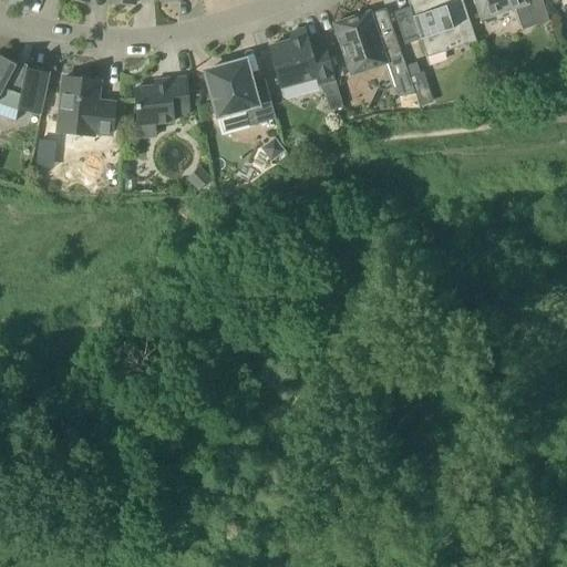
[(406,0),(426,59),(476,42),(462,0),(406,0)]
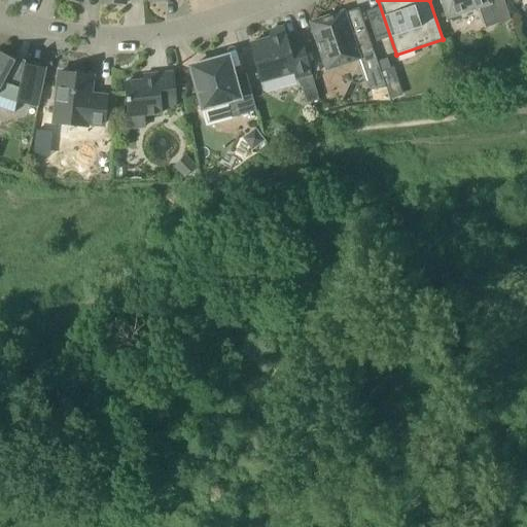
[(438,0),(441,4),(444,6),(448,19),(479,8),(485,29),(511,21),(503,0),(438,0)]
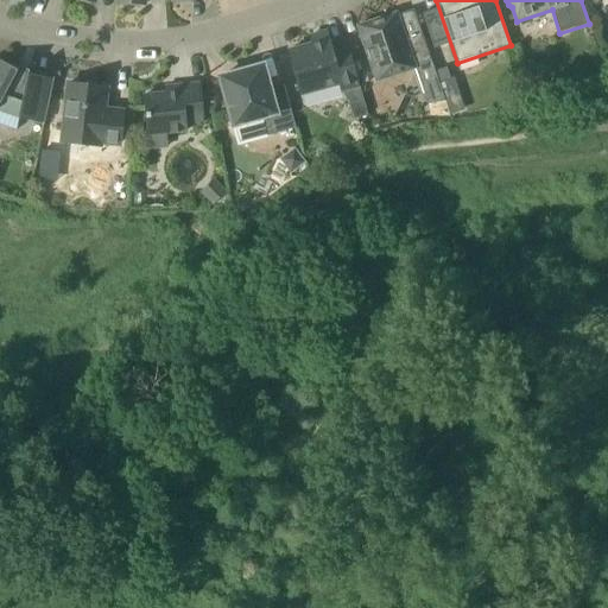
[(431,62),(422,32),(409,37),(404,35),(397,13),(358,26),(377,82),(416,69),(416,68),(415,67),(431,62)]
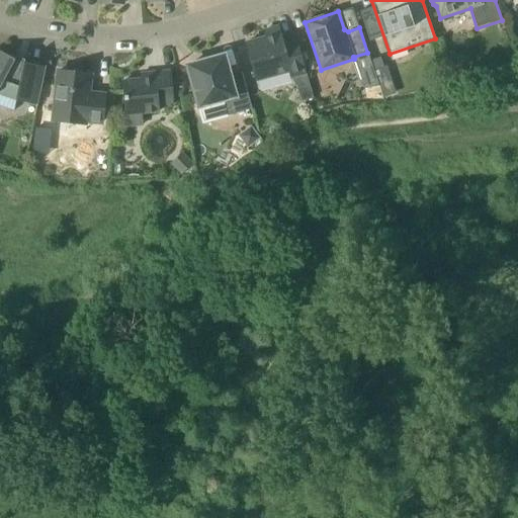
[(282,42),(279,33),(277,27),(265,30),(264,31),(265,37),(246,44),(256,81),(289,72),(291,78),(307,74),(296,38),(282,42)]
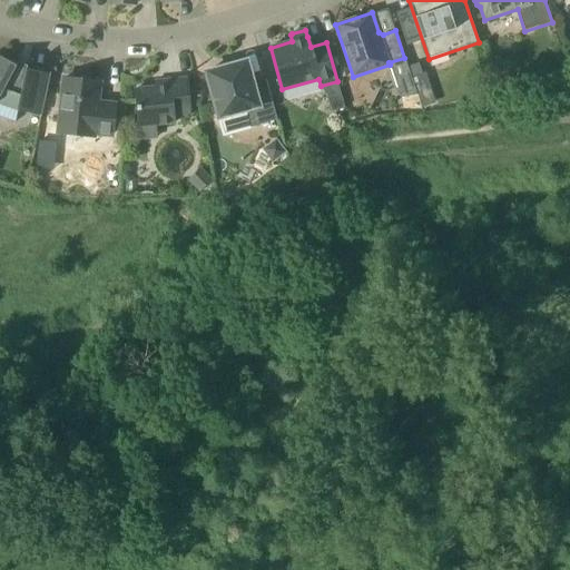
[(18,111),(41,116),(50,75),(26,69),(17,66),(0,56),(0,117),(16,124),(18,111)]
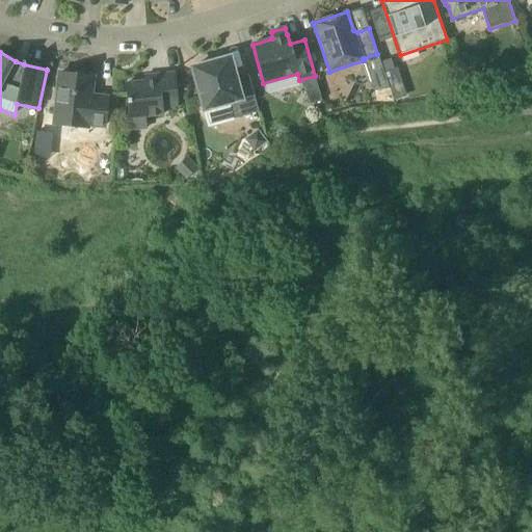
[(234,120),(259,112),(248,74),(236,77),(230,57),(192,68),(205,110),(229,103),(234,120)]
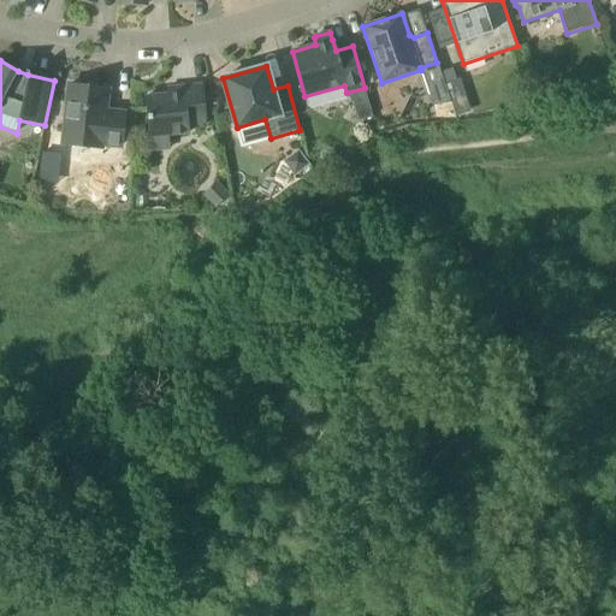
[(458,80),(445,84),(451,102),(466,98),(458,80)]
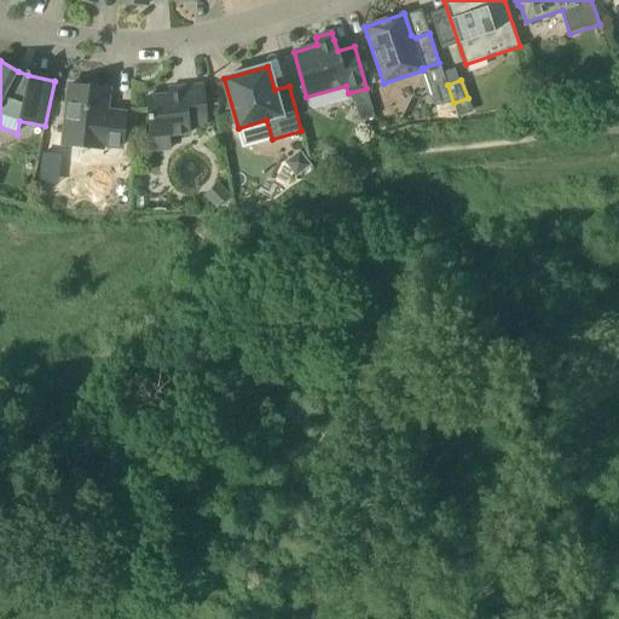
[(102,144),(122,146),(126,115),(105,113),(108,88),(70,85),(64,145),(100,149),(102,144)]
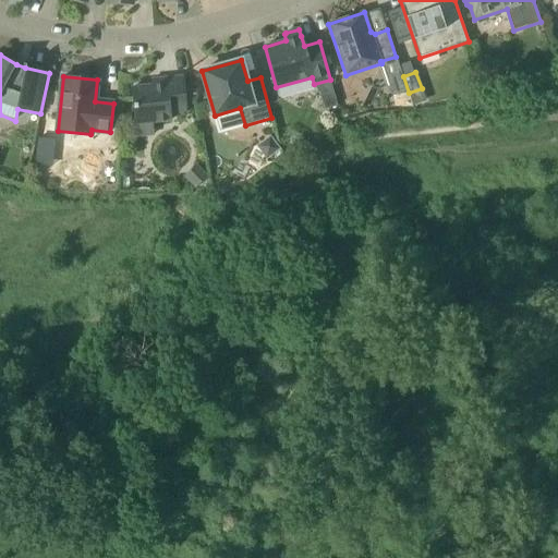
[(170,116),(186,113),(183,76),(153,80),(153,86),(132,88),(137,137),(154,136),(152,122),(171,120),(170,116)]
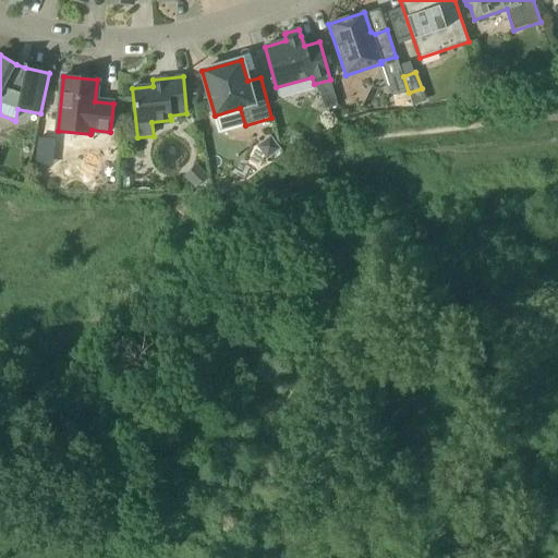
[(403,76),(402,77),(388,82),(392,96),(409,93),(403,76)]
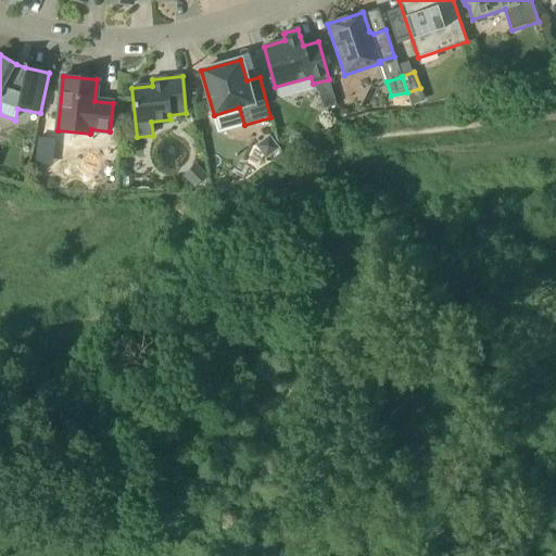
[(268,137),(256,147),(266,159),(278,149),(268,137)]
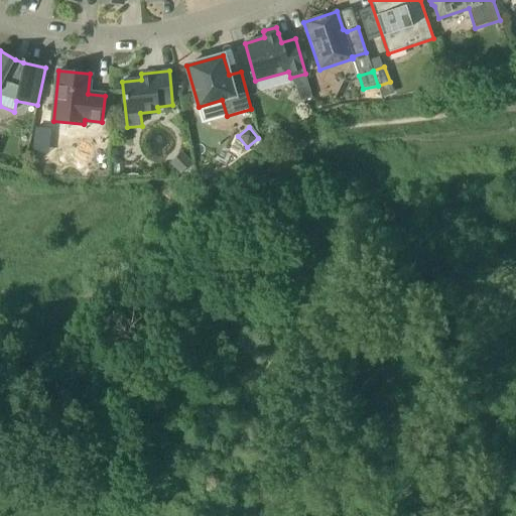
[(180,153),(169,164),(178,174),(190,163),(180,153)]
